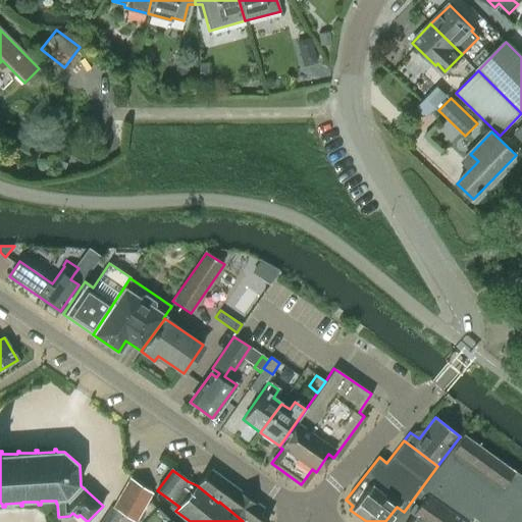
[(265,521),(267,519),(260,514),(263,510),(230,486),(208,470),(197,485),(218,503),(219,502),(243,521),(265,521)]
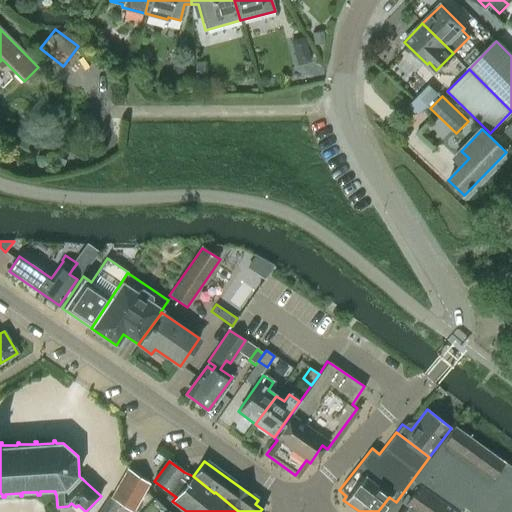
[(132,511),(148,483),(128,470),(127,469),(111,498),(117,503),(130,511),(132,511)]
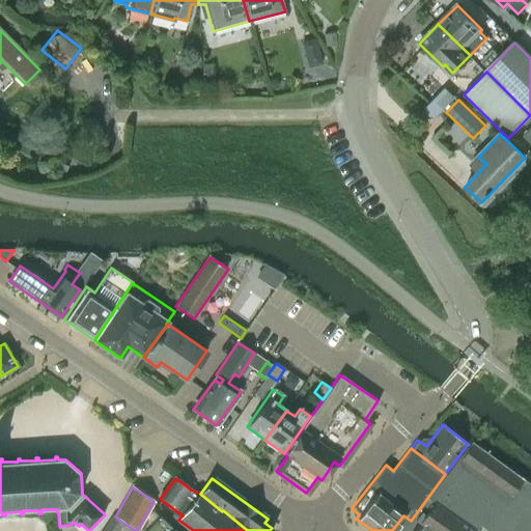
[(412,530),(473,530),(434,502),(412,530)]
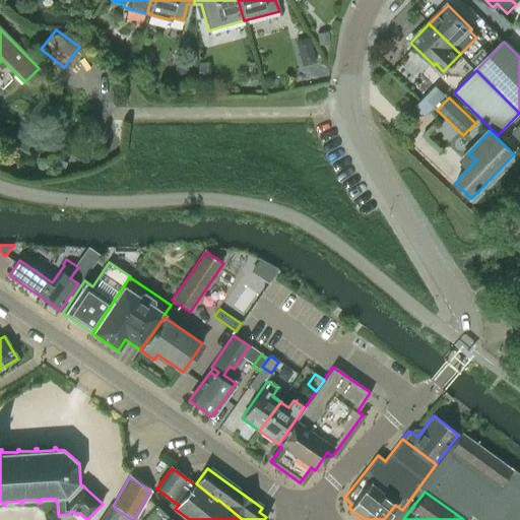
[(113,519),(119,511),(113,506),(111,505),(101,519),(113,519)]
